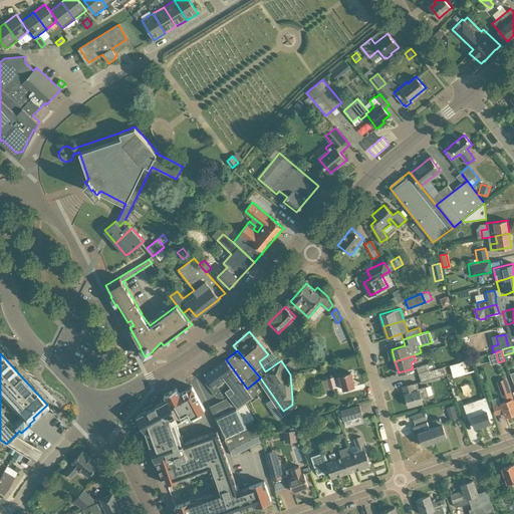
[(207,377),(204,380),(211,391),(212,391),(217,397),(231,386),(235,391),(229,396),(230,397),(236,405),(237,406),(237,407),(238,406),(252,396),(247,389),(226,359),(205,374),(207,377)]
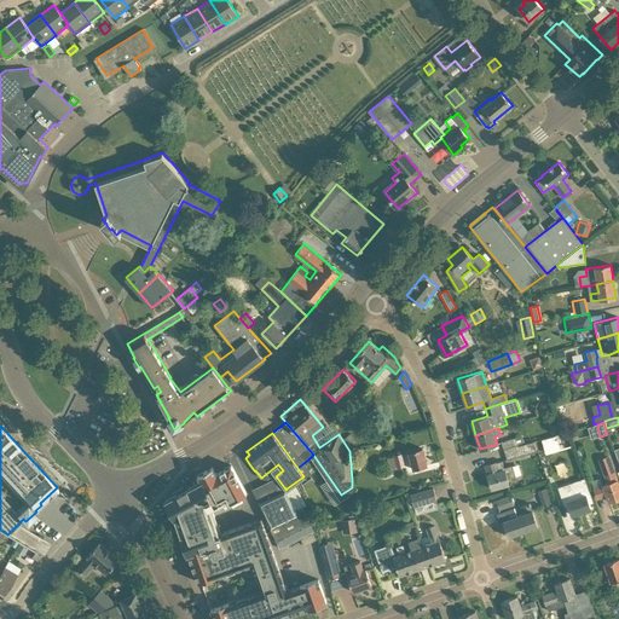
[(342,440),(350,449),(358,443),(352,433),(342,440)]
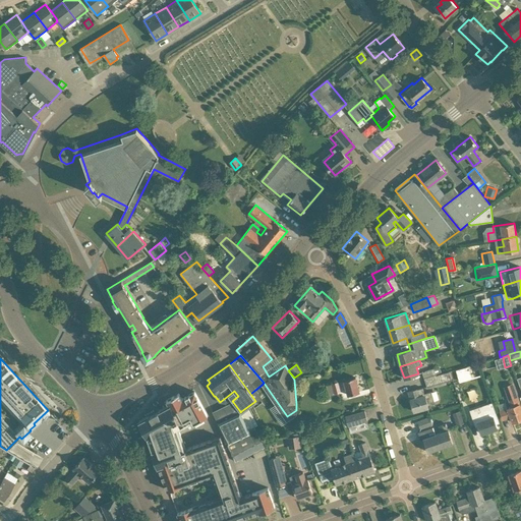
[(468,366),(456,370),(460,382),(471,378),(468,366)]
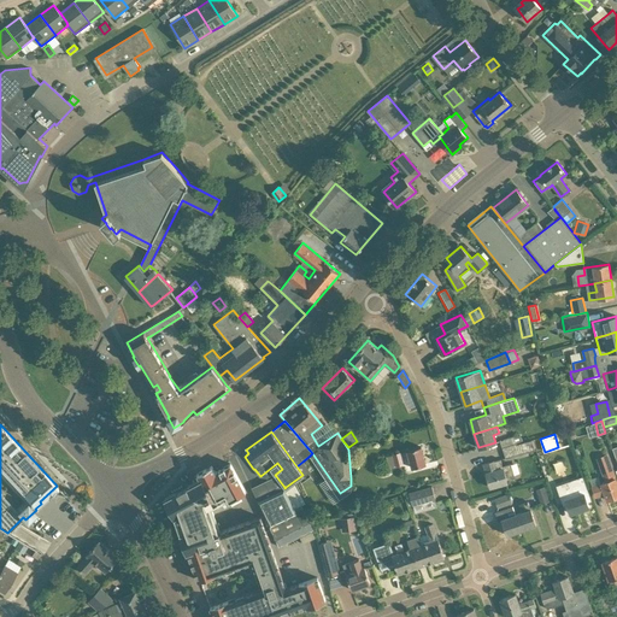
[(521,435),(513,436),(515,442),(515,445),(523,442),(521,435)]
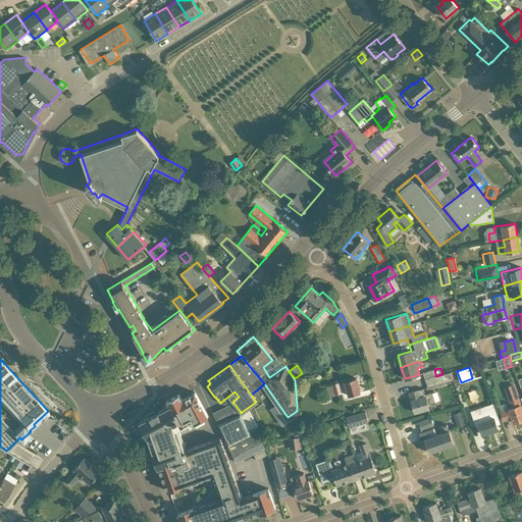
[(422,373),(424,379),(435,374),(434,369),(422,373)]
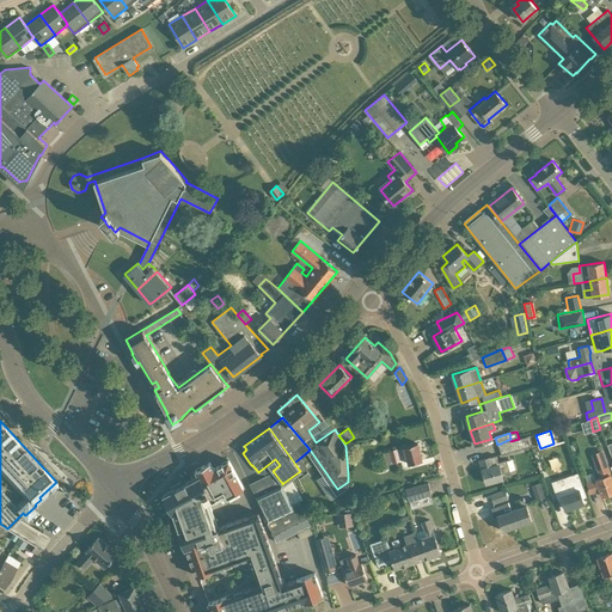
[(510,439),(497,445),(500,454),(528,447),(526,436),(519,439),(510,441),(510,439)]
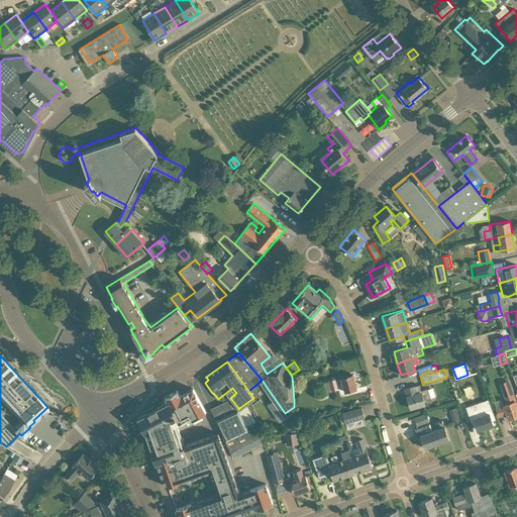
[(352,374),(341,378),(345,392),(356,389),(352,374)]
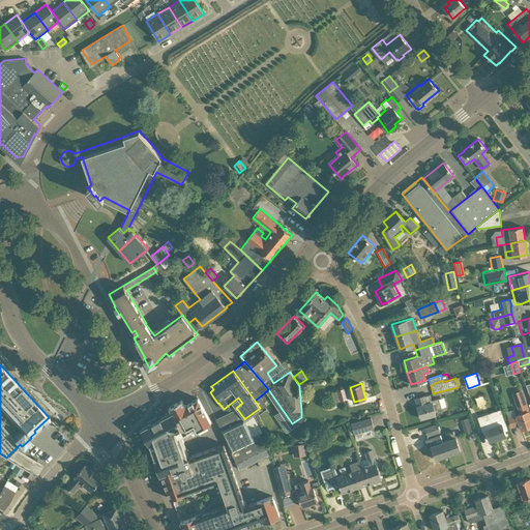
[(344,388),(331,392),(334,402),(347,399),(344,388)]
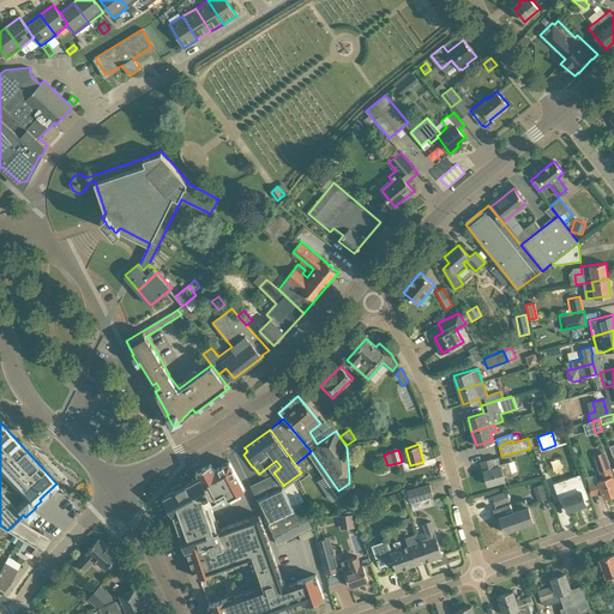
[(602,479),(589,483),(593,494),(602,491),(605,498),(613,493),(613,479),(605,451),(594,456),(602,479)]
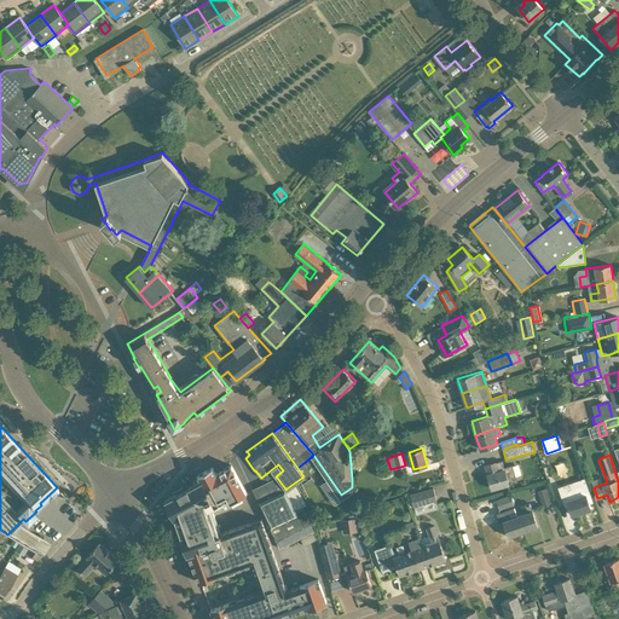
[(484,463),(492,489),(509,484),(508,479),(515,476),(514,468),(505,470),(501,457),(484,463)]
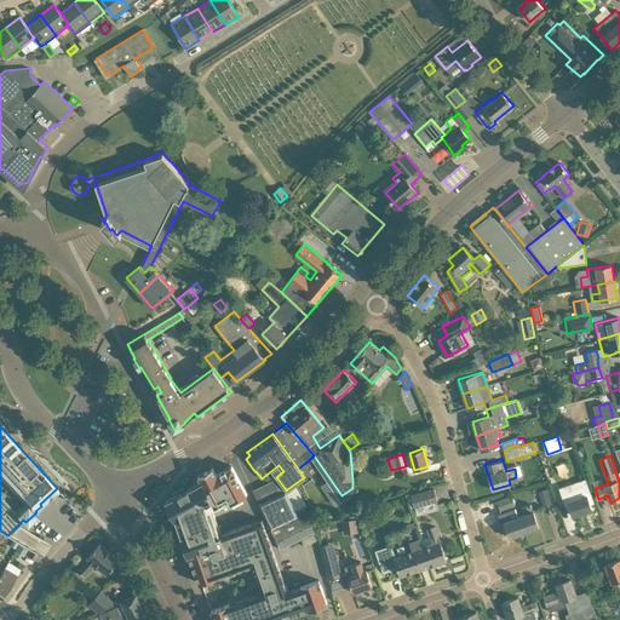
[(201,482),(166,501),(176,518),(188,555),(189,555),(199,583),(227,573),(227,572),(234,569),(235,570),(253,563),(263,592),(236,601),(237,602),(231,604),(231,603),(211,610),(214,619),(275,619),(308,608),(309,610),(327,603),(319,580),(287,591),(262,518),(260,520),(231,465),(217,474),(213,468),(199,476),(201,482)]
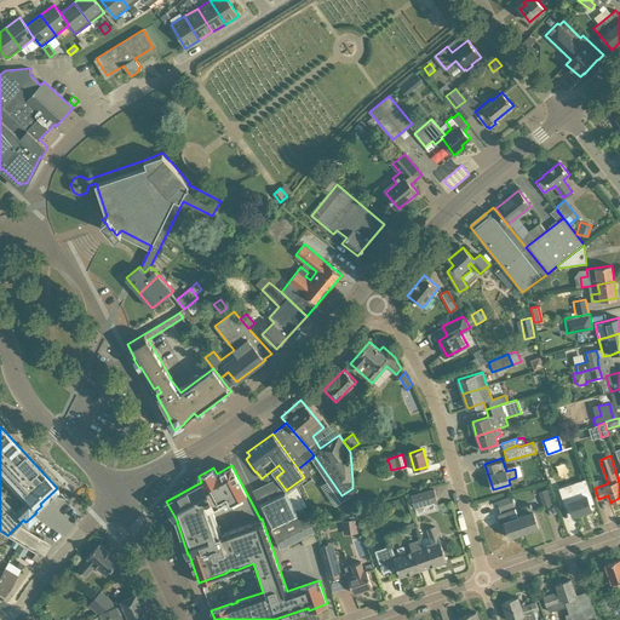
[(585,480),(561,488),(567,507),(569,506),(573,516),(592,509),(590,504),(593,503),(593,504),(595,503),(586,478),(585,478),(585,480)]
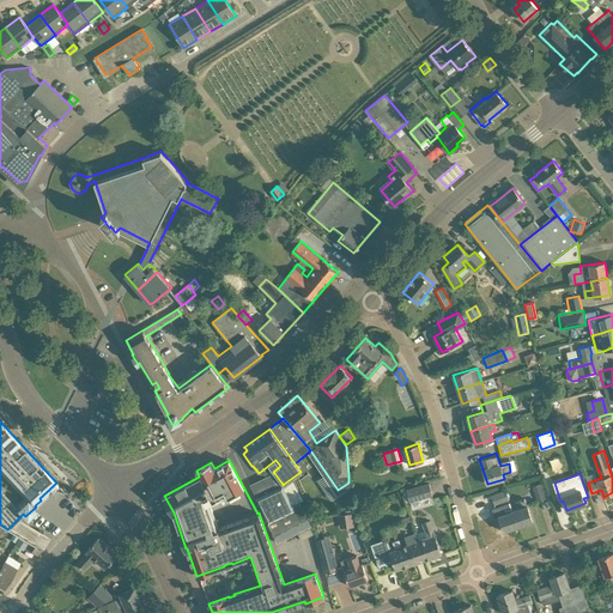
[(258,498),(265,515),(267,521),(292,508),(303,501),(295,483),(285,489),(283,485),(258,498)]
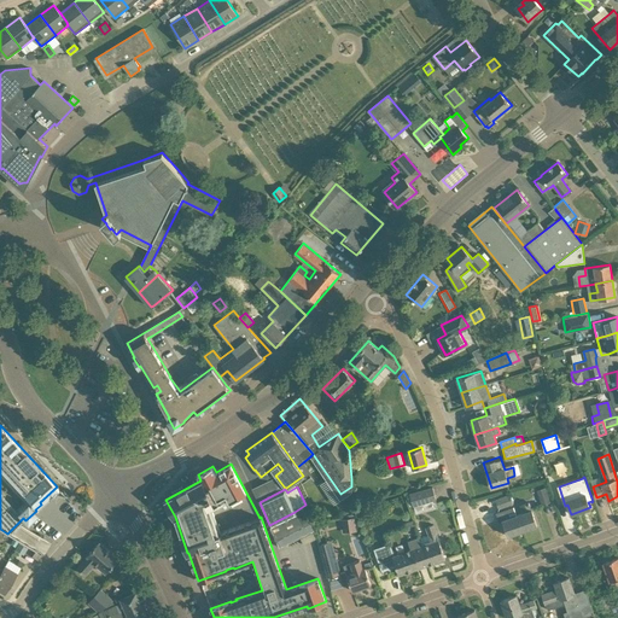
[(409,494),(413,506),(436,499),(433,488),(409,494)]
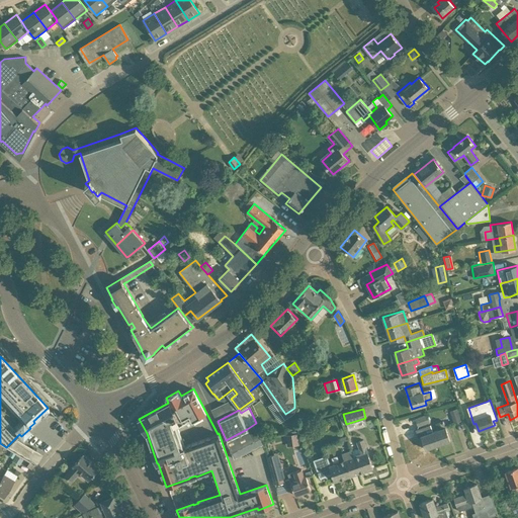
[(448,412),(452,423),(460,421),(456,409),(448,412)]
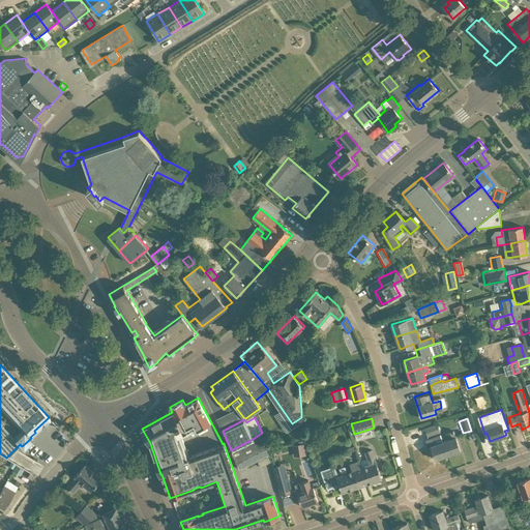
[(424,427),(427,435),(437,432),(435,423),(424,427)]
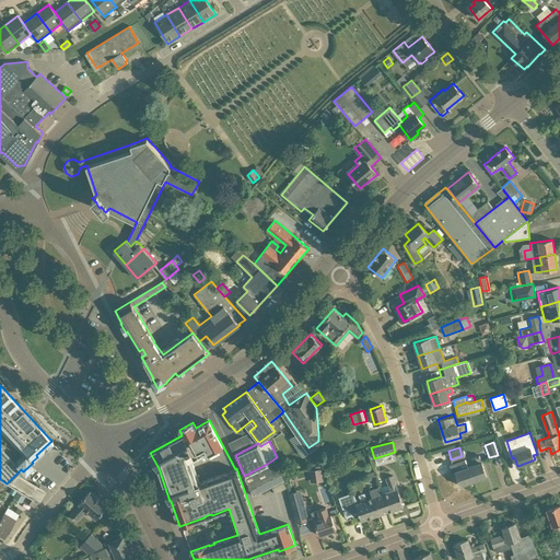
[(475,465),(468,466),(474,480),(487,476),(479,454),(471,457),(475,465)]
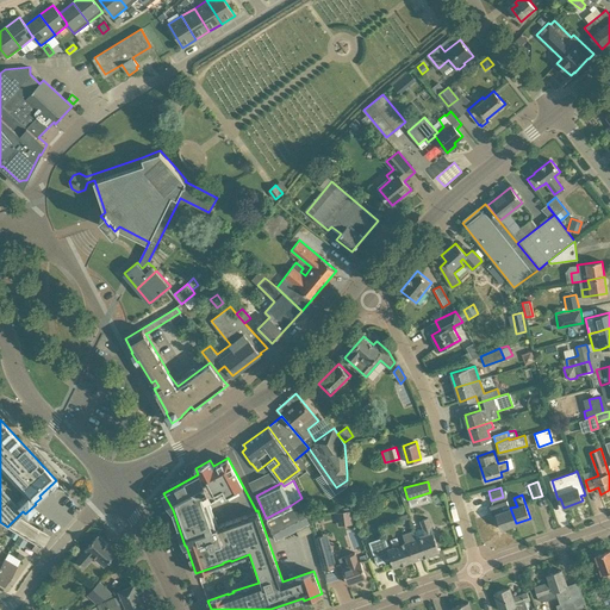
[(516,523),(510,508),(504,510),(500,503),(497,504),(493,505),(496,512),(502,529),(516,523)]
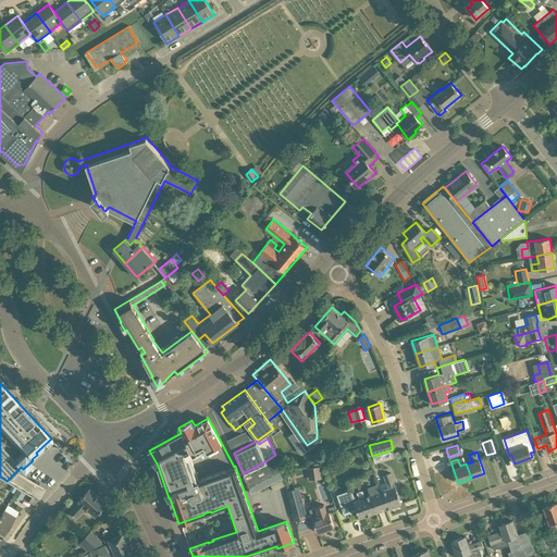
[(386,482),(378,484),(380,491),(381,491),(386,508),(401,503),(391,472),(384,474),(386,482)]
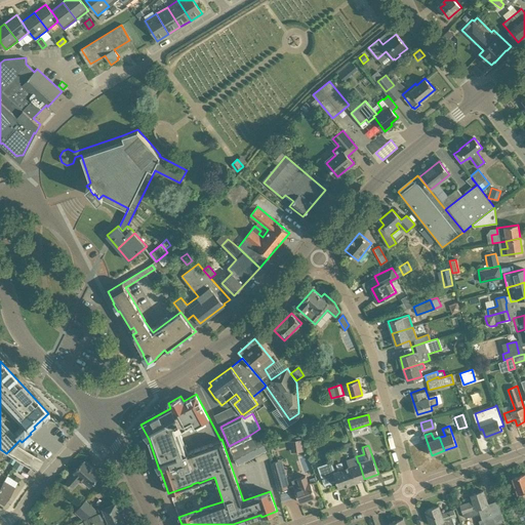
[(319,467),(325,483),(336,479),(339,488),(364,479),(358,462),(356,456),(347,460),(349,467),(333,472),(330,462),(319,467)]
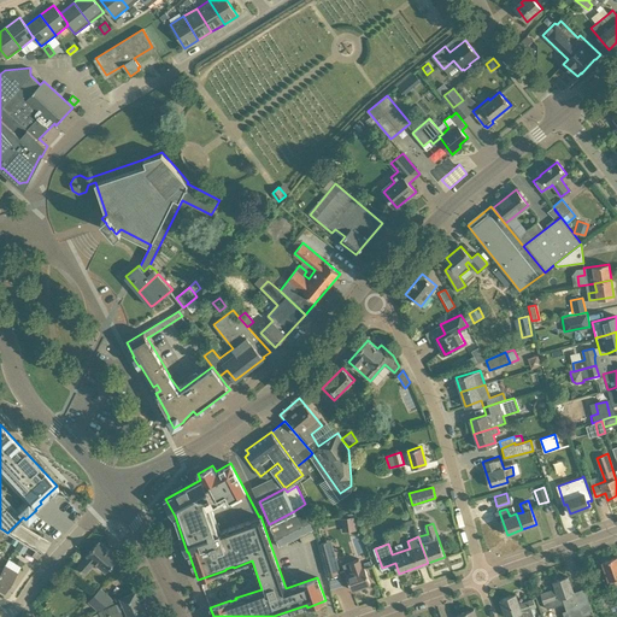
[(77,566),(84,574),(86,574),(95,563),(106,573),(118,558),(99,540),(87,554),(77,566)]
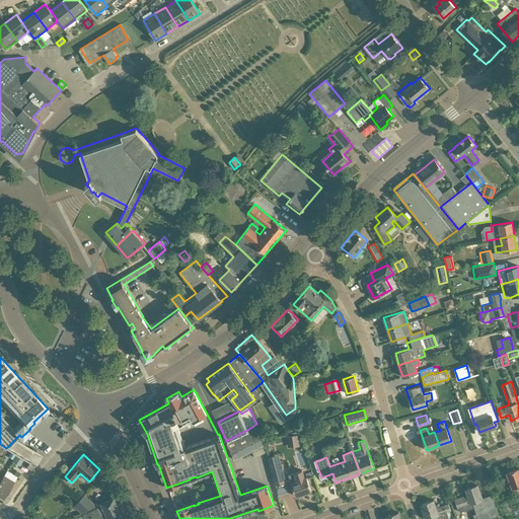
[(268,457),(276,485),(286,482),(278,454),(268,457)]
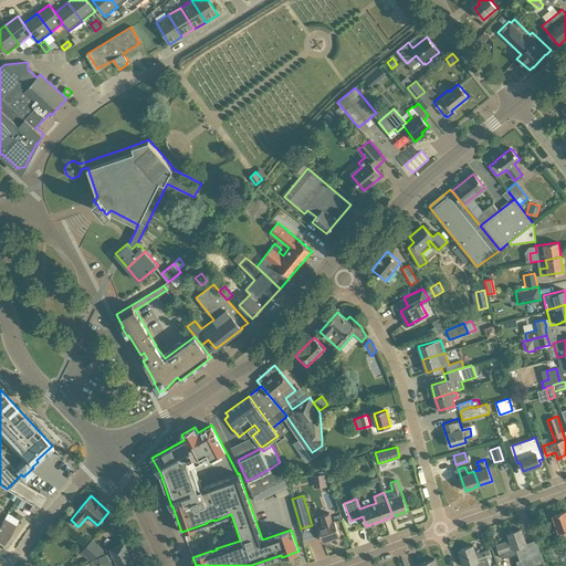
[(17,498),(13,503),(21,507),(24,502),(17,498)]
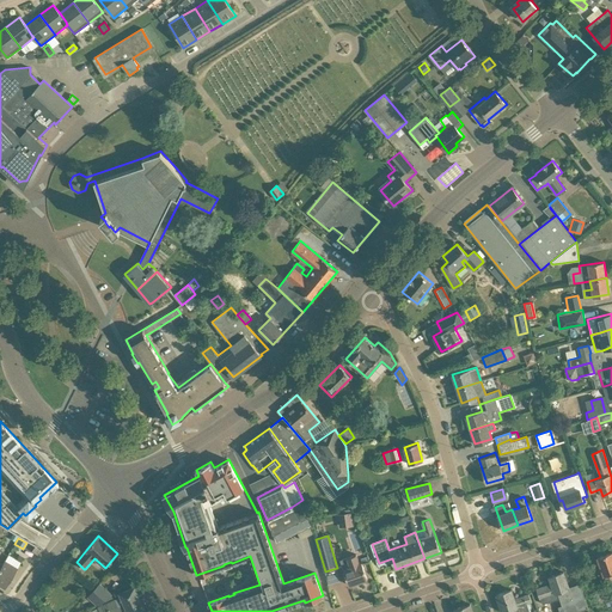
[(611,551),(598,557),(606,581),(611,577),(611,551)]
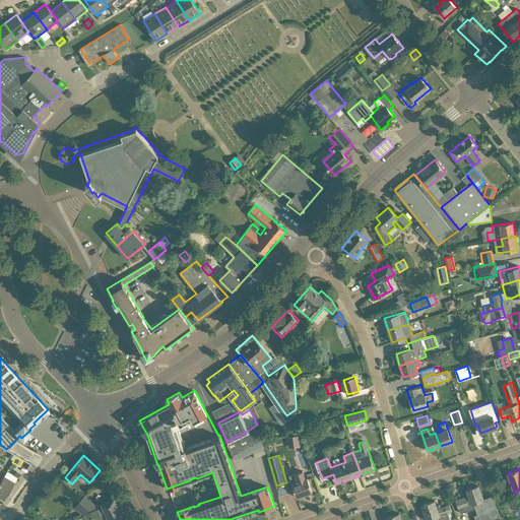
[(303,471),(288,475),(297,497),(312,492),(308,478),(306,479),(303,471)]
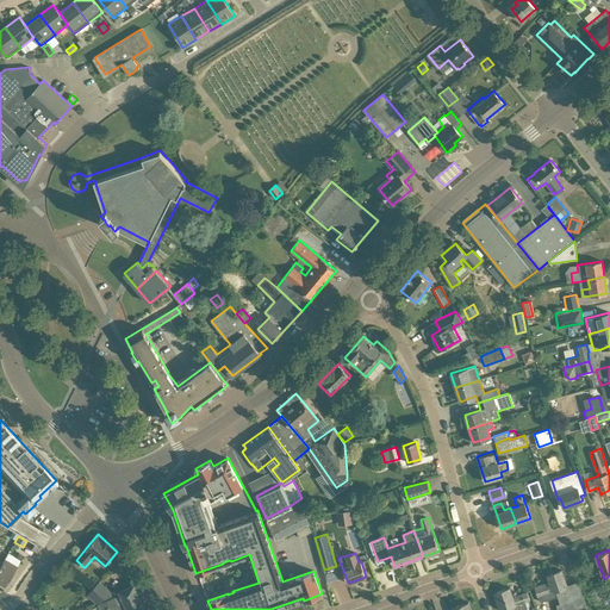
[(1,561),(0,564),(0,584),(5,586),(17,566),(4,558),(1,561)]
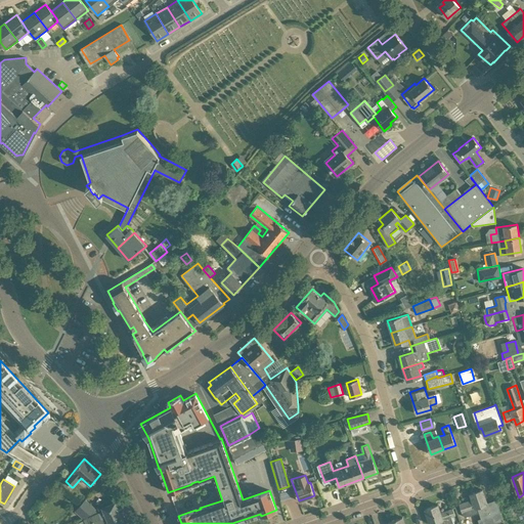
[(476,521),(477,523),(490,523),(504,520),(499,509),(491,512),(488,503),(487,503),(482,489),(470,493),(472,499),(460,505),(463,512),(479,506),(481,511),(479,511),(482,519),(476,521)]
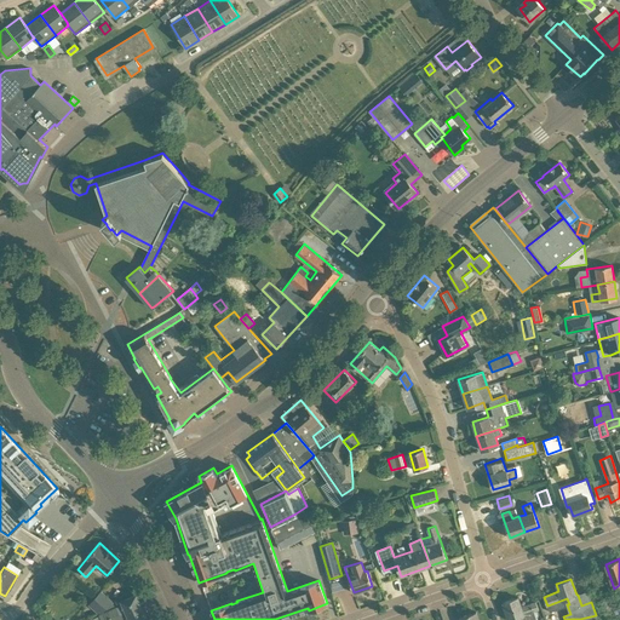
[(102,591),(89,604),(99,614),(115,607),(113,601),(102,591)]
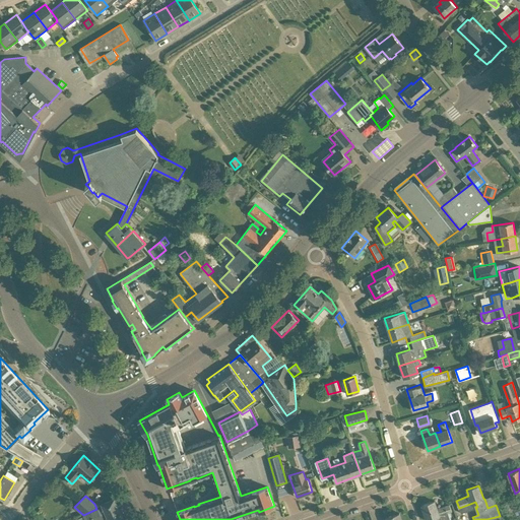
[(78,519),(101,519),(108,517),(109,519),(121,514),(114,498),(102,504),(104,506),(96,509),(83,515),(83,516),(77,518),(78,519)]
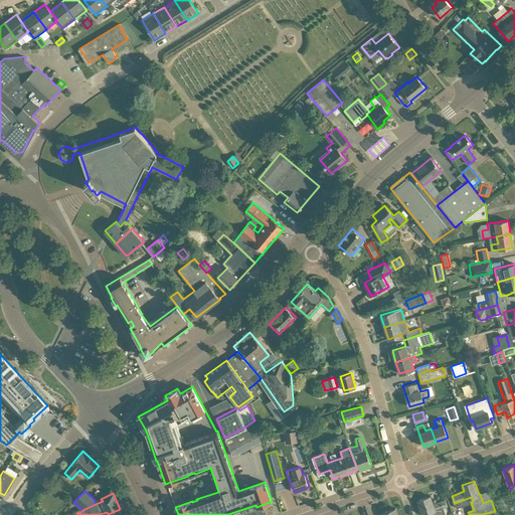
[(417,500),(422,514),(427,513),(427,514),(443,514),(446,514),(444,507),(447,506),(445,500),(433,504),(431,496),(417,500)]
